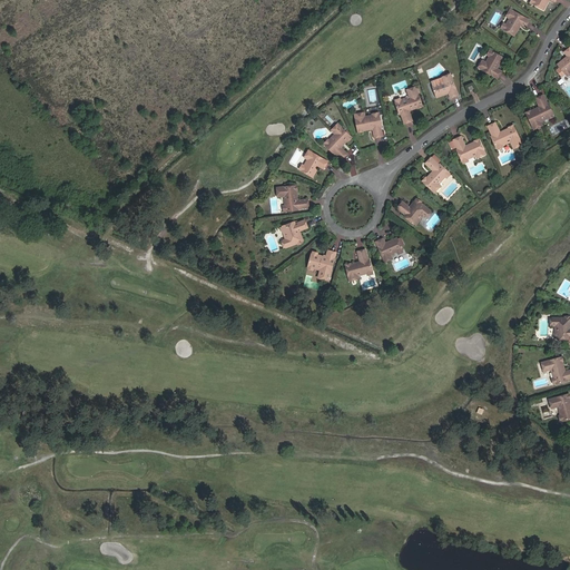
[(534,0),(532,6),(543,11),(548,2),(546,1),(546,0),(551,0),(553,1),(553,0),(534,0)]
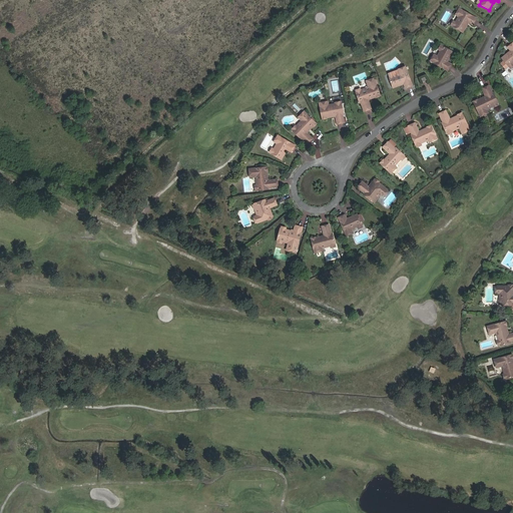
[(462,33),(466,25),(464,25),(465,24),(466,22),(467,23),(472,26),(476,19),(459,10),(456,15),(456,16),(458,17),(455,23),(452,27),(462,33)]
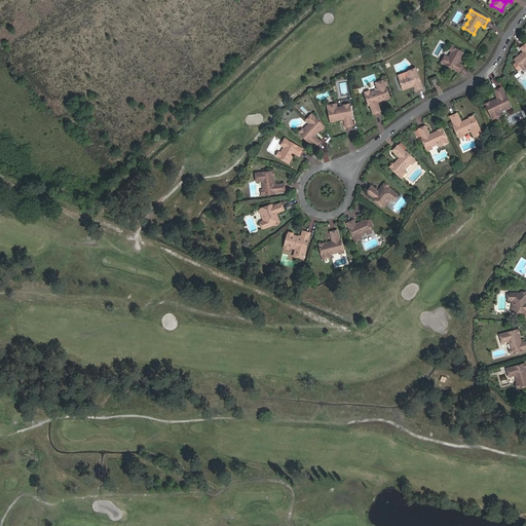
[(525,43),(519,47),(523,52),(524,54),(522,55),(520,53),(513,60),(519,68),(524,65),(525,63),(525,43)]
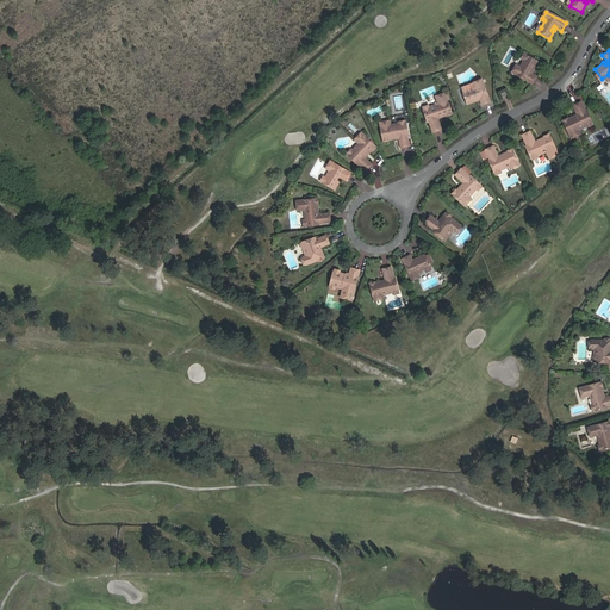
[(535,78),(531,75),(528,73),(529,70),(533,72),(537,63),(526,56),(523,62),(520,68),(515,66),(515,67),(512,73),(511,74),(531,85),(535,78)]
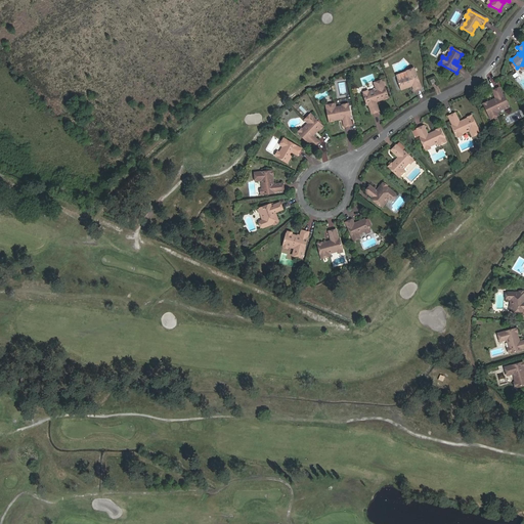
[(411,84),(412,86),(415,91),(421,88),(415,70),(413,71),(408,72),(407,72),(408,76),(402,78),(398,79),(401,90),(408,88),(409,86),(409,85),(411,84)]
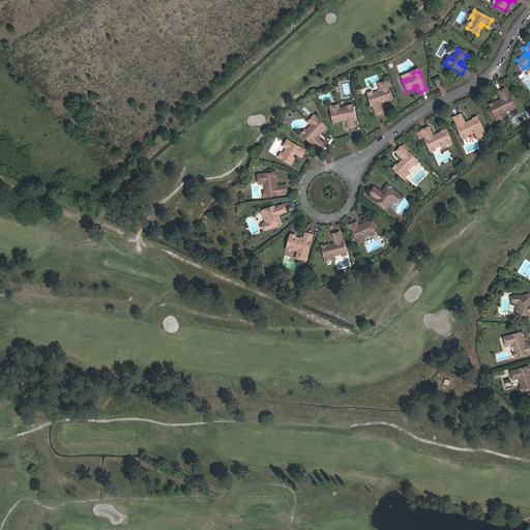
[(384,99),(385,102),(388,101),(388,102),(392,101),(392,100),(393,99),(387,83),(379,86),(382,93),(379,94),(378,93),(373,94),(371,93),(369,94),(369,95),(369,96),(367,96),(372,108),(373,107),(376,116),(383,113),(380,105),(382,101),(381,100),(384,99)]
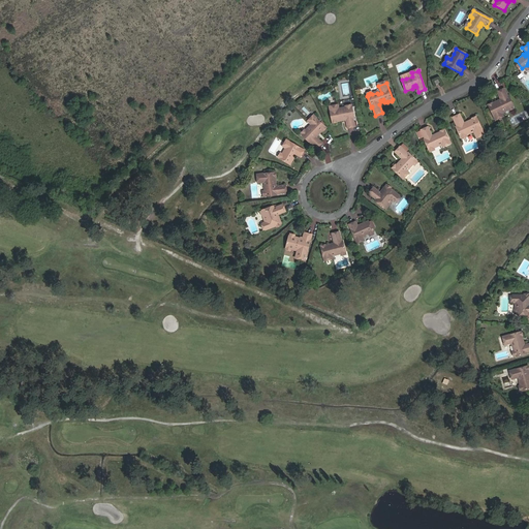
[(500,99),(499,100),(504,112),(508,110),(509,111),(511,110),(511,107),(514,106),(508,95),(506,96),(503,89),(497,92),(500,99)]
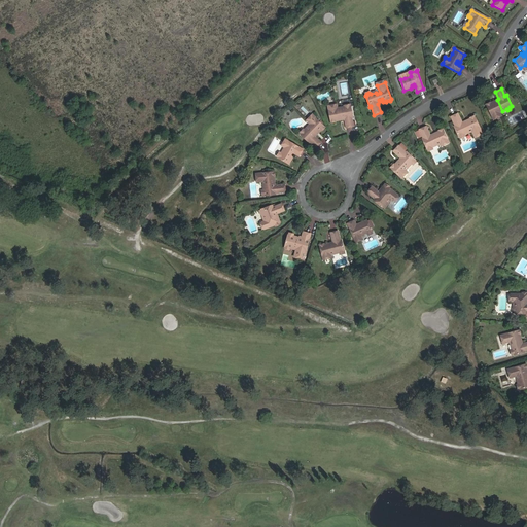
[(497,100),(493,101),(498,112),(502,111),(497,100)]
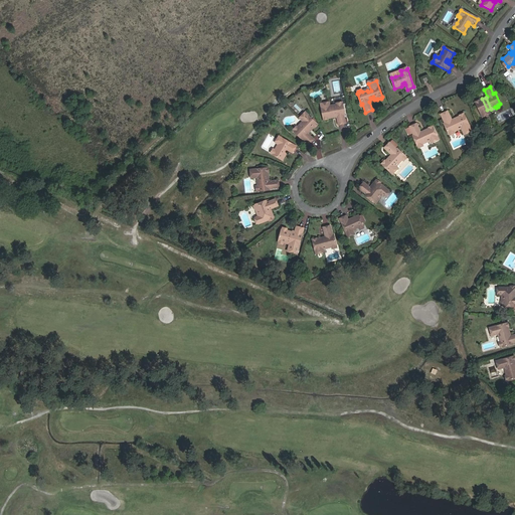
[(487,110),(482,99),(480,101),(478,101),(475,102),(475,103),(482,116),(489,113),(487,110)]
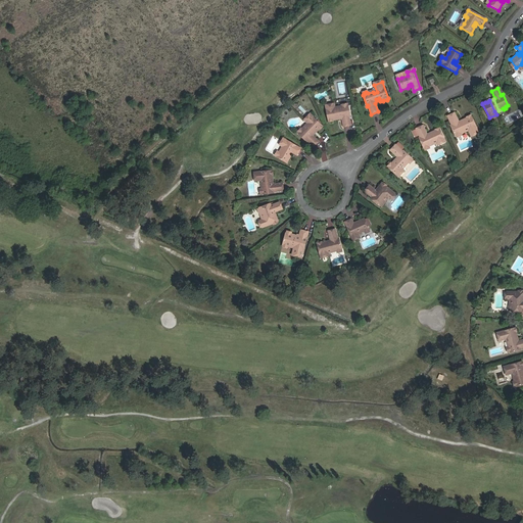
[(337,107),(339,120),(342,119),(343,128),(350,126),(349,117),(350,117),(348,105),(347,105),(346,104),(343,105),(342,106),(337,107)]
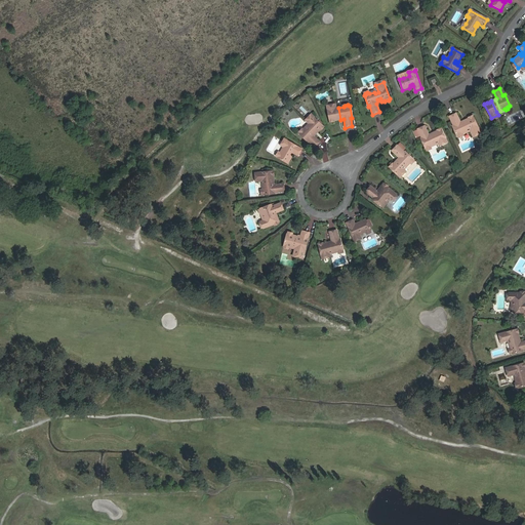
[(332,121),(337,121),(335,109),(335,106),(334,106),(327,107),(326,107),(329,123),(332,122),(332,121)]
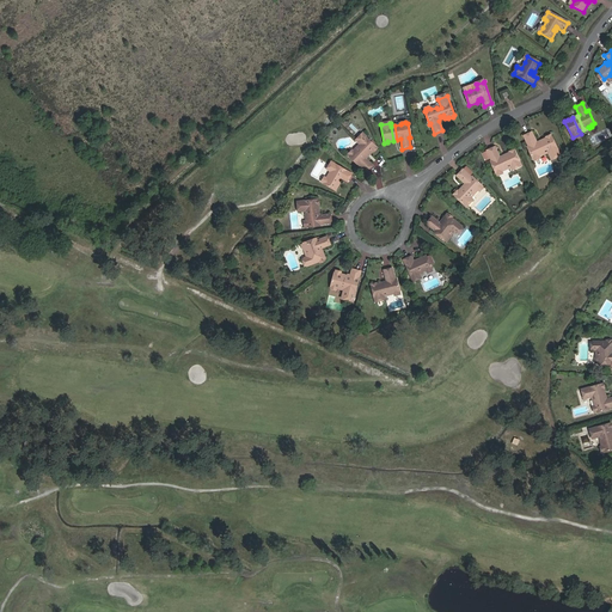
[(527,147),(532,158),(537,157),(544,153),(543,151),(546,150),(549,155),(550,154),(556,151),(557,151),(550,135),(546,138),(543,139),(544,142),(540,145),(540,142),(536,142),(531,132),(524,135),(528,146),(527,147)]
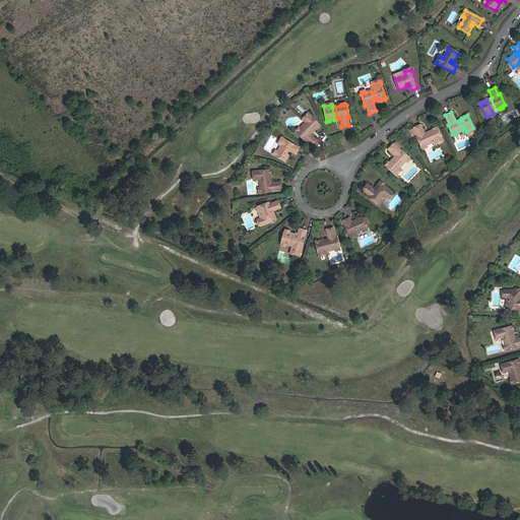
[(304,121),(306,123),(314,131),(317,128),(318,128),(320,126),(320,125),(309,115),(308,114),(304,118),(305,120),(304,121)]
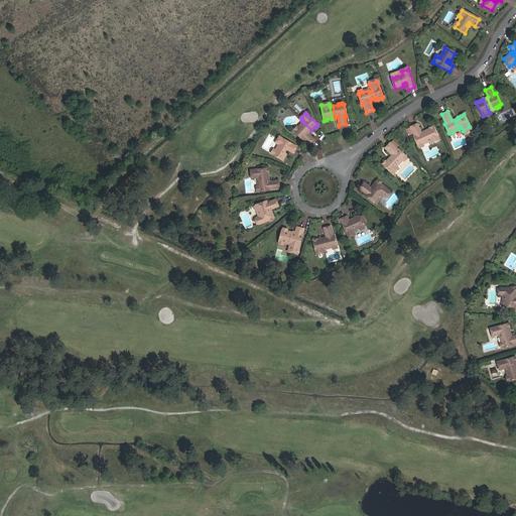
[(303,122),(301,124),(309,132),(311,130),(303,122)]
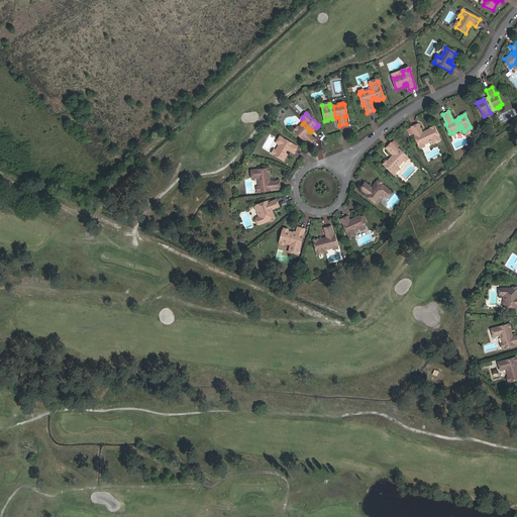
[(310,132),(302,124),(299,127),(296,127),(295,129),(295,131),(295,132),(303,140),(304,139),(310,145),(315,140),(308,134),(310,132)]
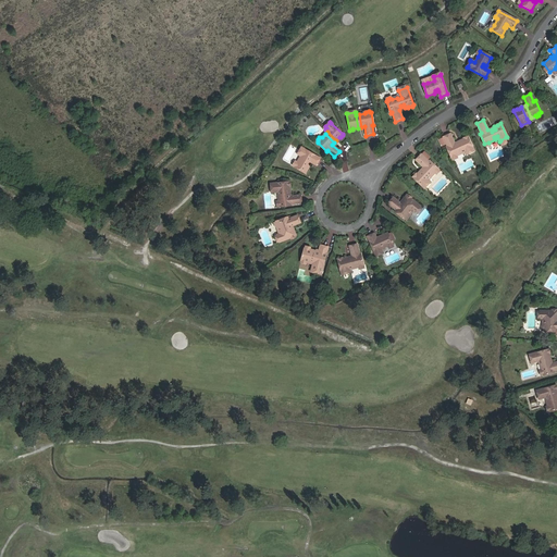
[(459,145),(455,143),(450,134),(443,137),(447,146),(446,147),(450,158),(455,156),(461,152),(461,151),(463,150),(466,155),(468,153),(472,151),(473,151),(467,136),(463,138),(459,140),(461,144),(459,145)]
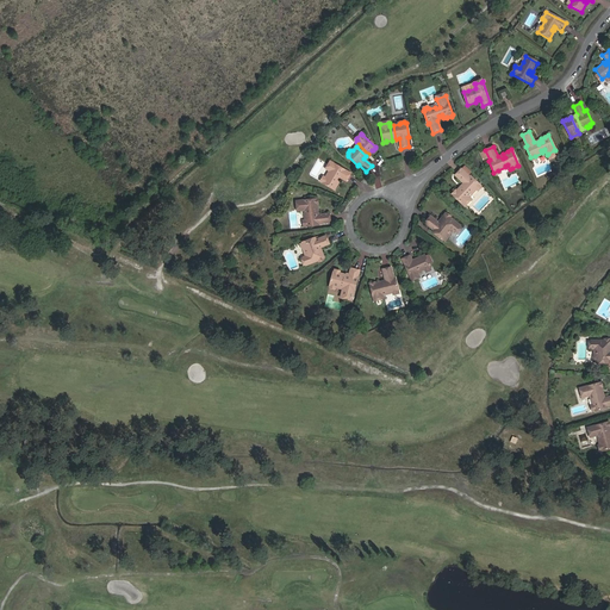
[(331,173),(328,179),(325,184),(336,191),(341,181),(340,180),(341,178),(343,179),(348,181),(352,175),(343,170),(343,168),(332,162),(331,165),(329,169),(328,170),(331,173)]
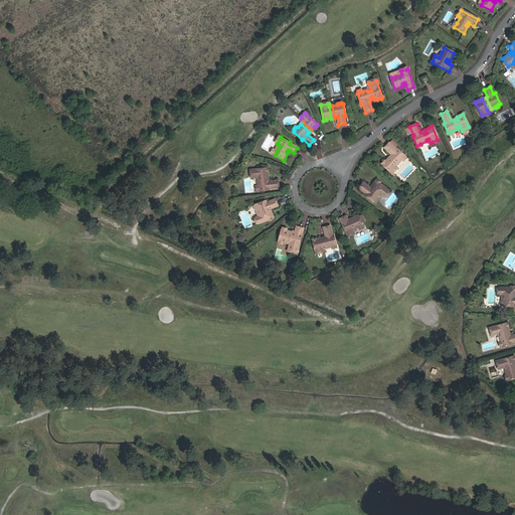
[(397,163),(400,160),(403,156),(396,149),(395,150),(388,144),(384,149),(390,155),(390,158),(391,159),(389,161),(387,159),(384,162),(383,161),(381,164),(391,174),(392,173),(396,169),(396,168),(393,165),(395,162),(397,163)]
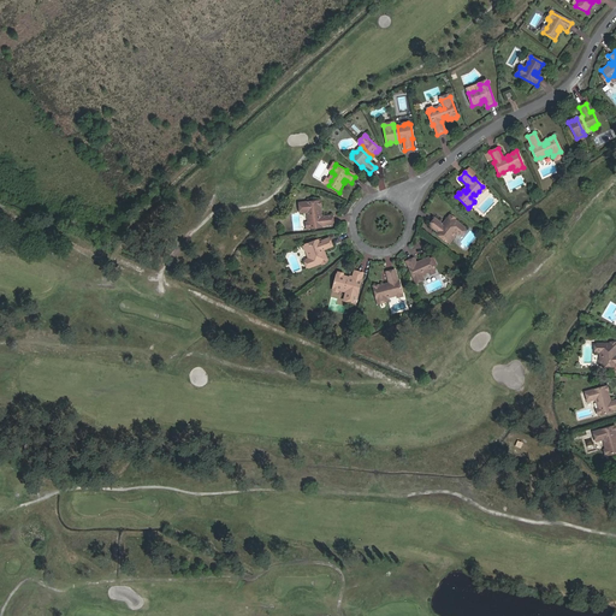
[(308,215),(309,223),(309,230),(325,227),(325,225),(336,225),(333,217),(324,218),(318,213),(318,212),(323,212),(321,202),(303,203),(304,213),(311,212),(312,215),(308,215)]
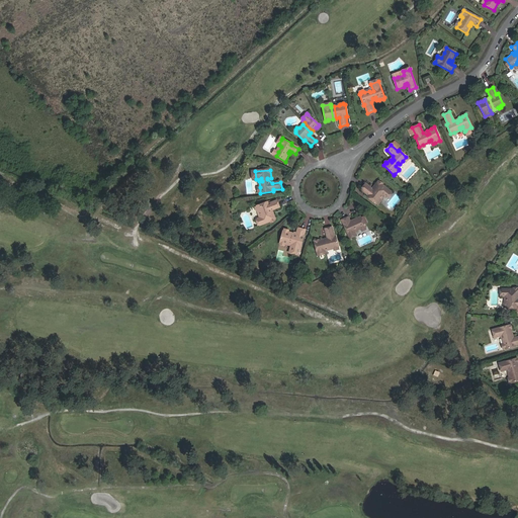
[(377,204),(380,202),(378,200),(382,195),(384,196),(385,197),(386,196),(390,193),(391,192),(381,185),(378,182),(377,182),(375,185),(378,188),(376,190),(374,188),(373,190),(365,184),(360,190),(367,196),(366,197),(375,205),(377,204)]
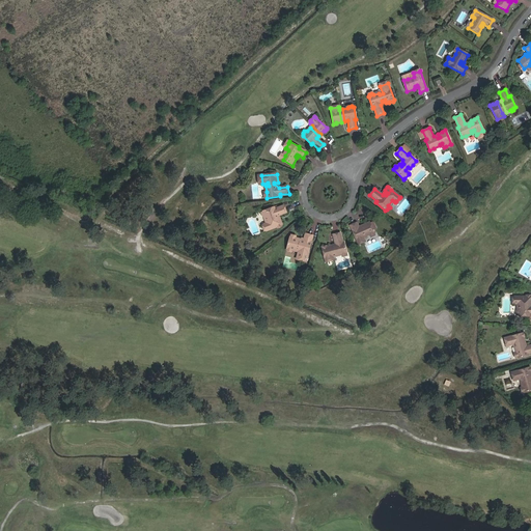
[(278,227),(281,226),(282,225),(280,221),(277,223),(276,219),(277,219),(278,217),(277,217),(286,214),(284,206),(274,210),(274,207),(262,211),(261,214),(262,218),(266,217),(267,222),(268,223),(264,224),(263,224),(264,226),(263,226),(266,231),(267,230),(267,231),(278,227)]
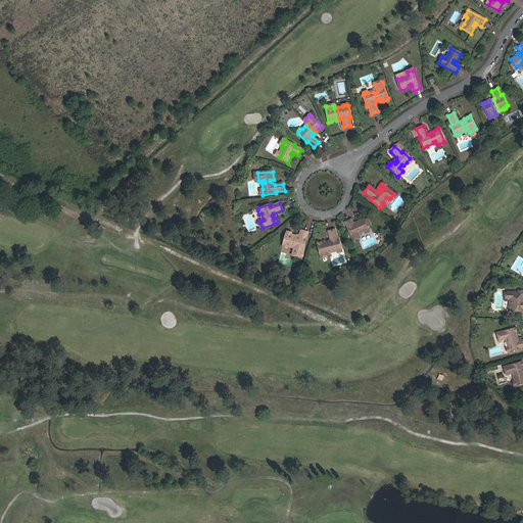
[(354,227),(353,224),(351,220),(344,223),(351,241),(353,240),(359,238),(358,234),(364,232),(368,230),(364,219),(355,223),(357,226),(354,227)]
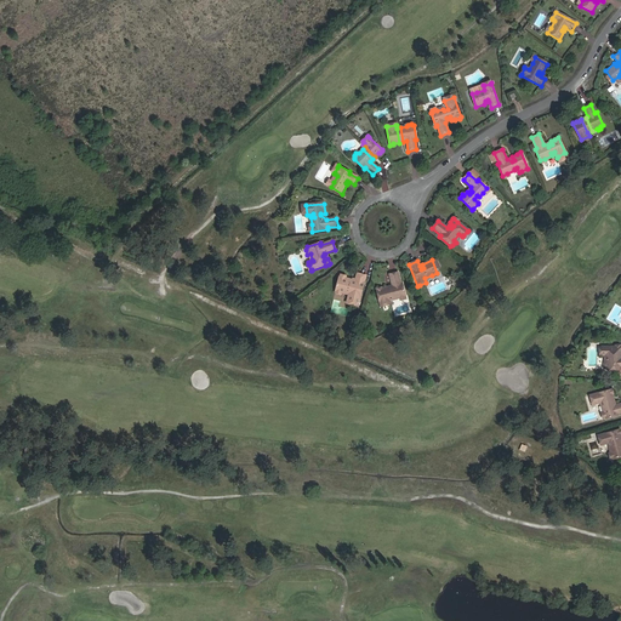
[(399,297),(405,296),(403,284),(400,284),(398,273),(389,275),(392,286),(389,286),(391,290),(387,291),(386,288),(381,289),(380,288),(377,289),(376,290),(380,307),(382,306),(388,305),(389,303),(388,298),(392,297),(392,300),(399,297)]
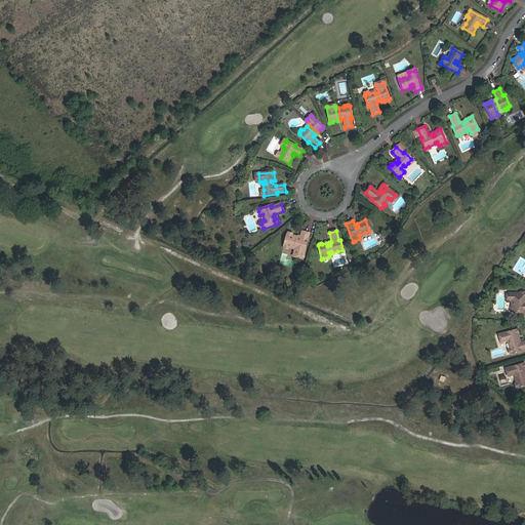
[(294,255),(301,257),(303,257),(309,234),(301,232),(300,237),(298,236),(297,239),(295,238),(295,237),(291,236),(291,235),(290,234),(289,233),(287,235),(286,234),(283,245),(288,247),(294,248),(293,255),(294,255)]
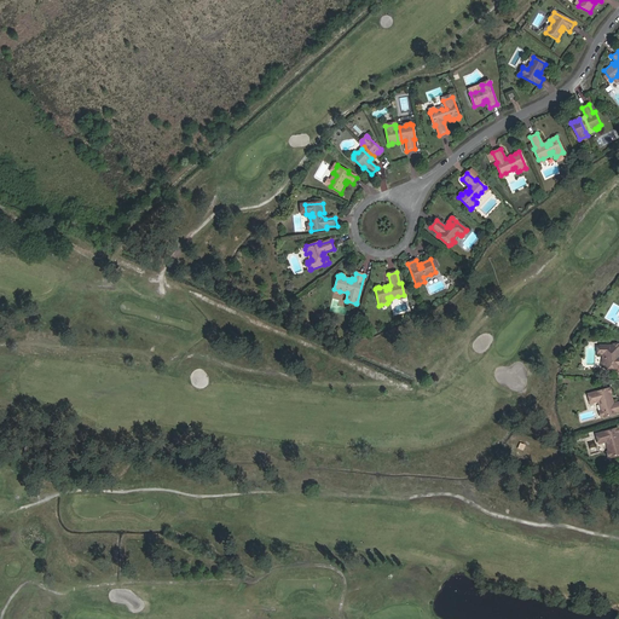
[(599,346),(599,347),(597,347),(597,353),(599,353),(599,354),(603,354),(603,362),(602,362),(601,363),(601,366),(602,368),(603,368),(603,369),(617,369),(617,372),(618,371),(618,357),(617,358),(617,356),(615,354),(614,354),(614,351),(617,351),(618,351),(618,346),(618,345),(613,345),(613,346),(599,346)]
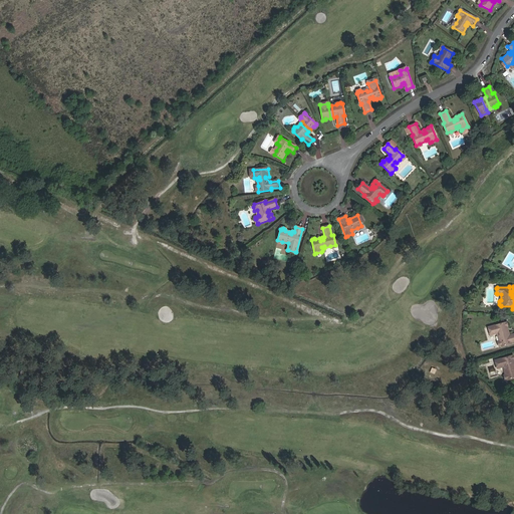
[(504,331),(507,330),(507,327),(509,327),(509,325),(508,324),(507,323),(505,324),(505,323),(489,327),(490,335),(499,333),(500,336),(498,336),(500,342),(499,342),(498,343),(498,345),(499,346),(500,346),(501,346),(512,343),(511,342),(513,341),(513,333),(509,335),(507,333),(505,334),(504,331)]
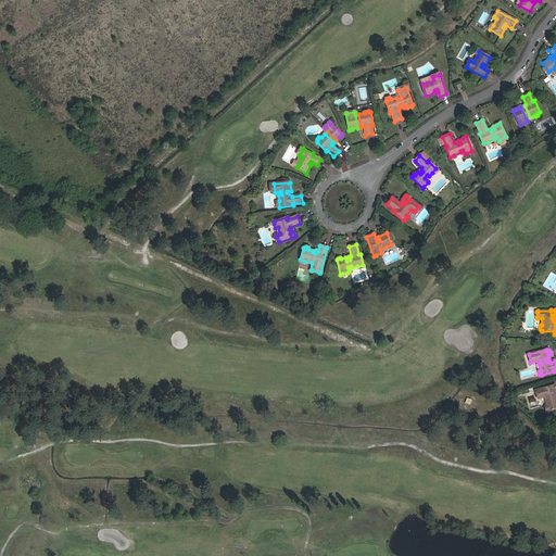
[(554,394),(555,393),(555,386),(554,386),(536,390),(539,399),(547,396),(548,399),(546,400),(548,406),(547,406),(546,408),(547,411),(550,411),(555,408),(555,396),(554,397),(554,394)]
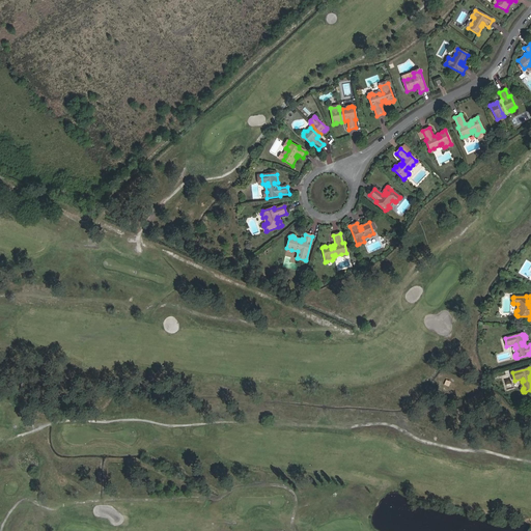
All buildings are outlined.
